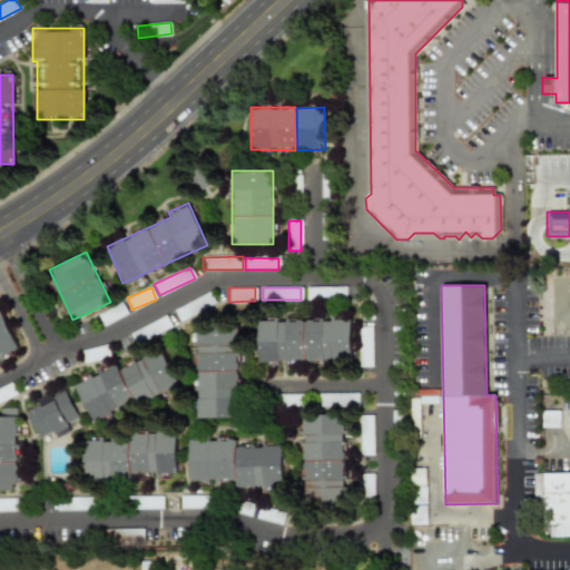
[(127,314),(121,302),(97,314),(102,325),(127,314)]
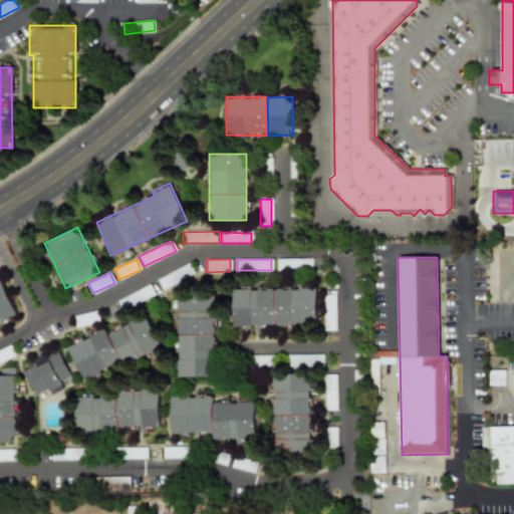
[(0,321),(16,314),(0,278),(0,321)]
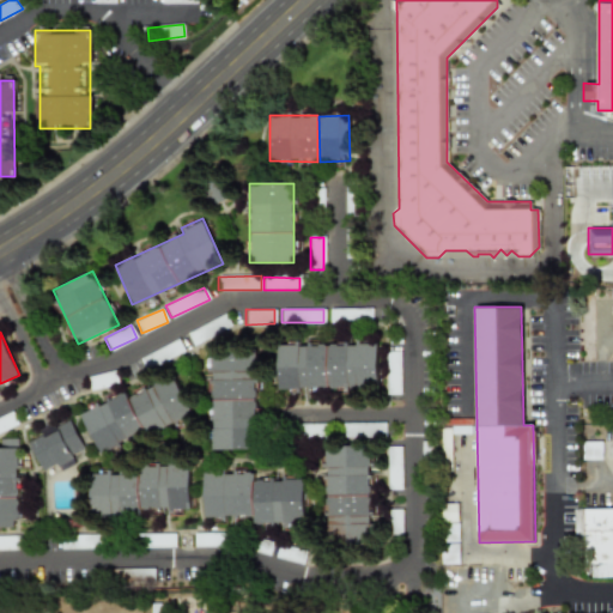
[(277,345),(278,390),(299,390),(299,388),(377,387),(376,344),(277,345)]
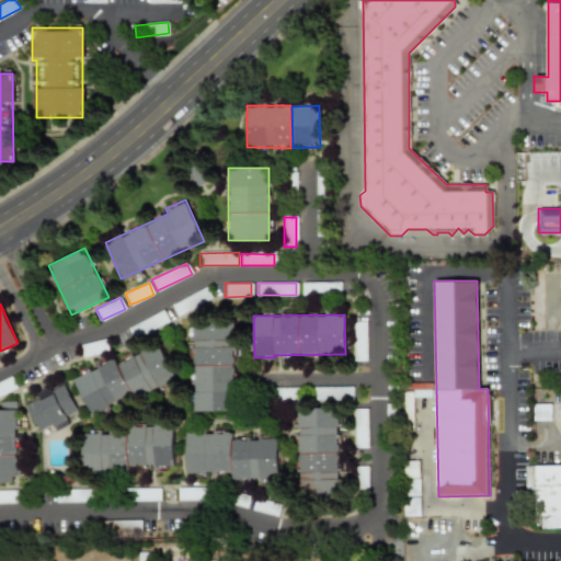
[(353,322),(353,361),(366,361),(366,322),(353,322)]
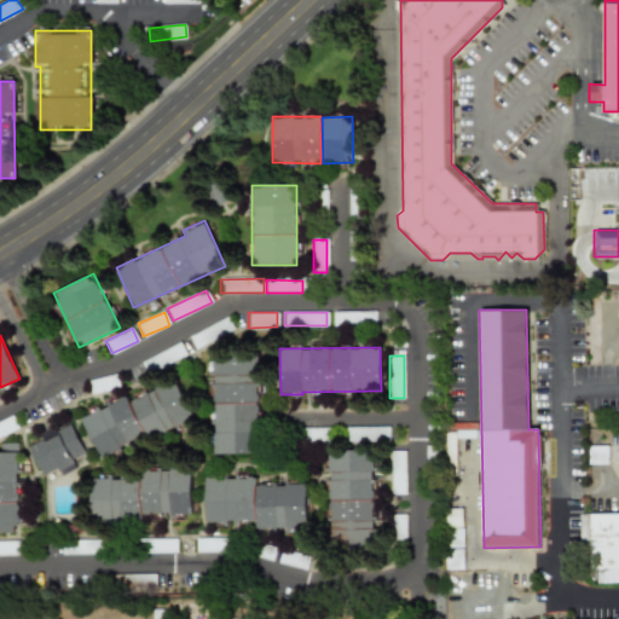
[(256,455),(258,359),(208,358),(208,375),(214,375),(213,453),(256,455)]
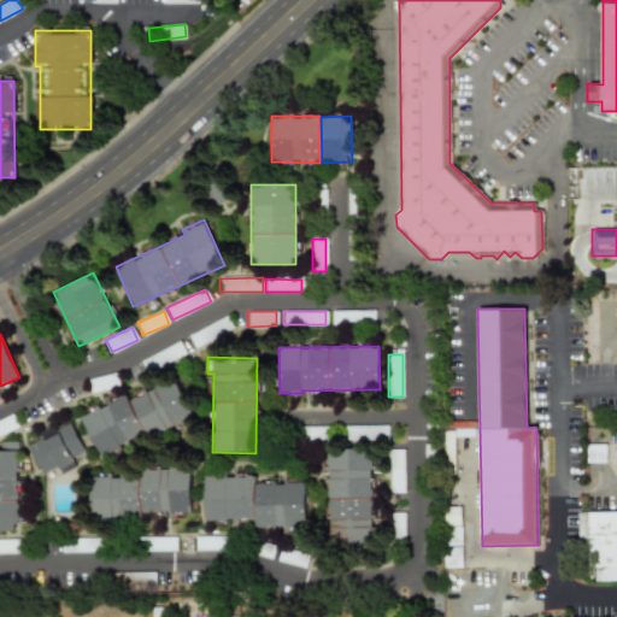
[(129,397),(146,438),(192,419),(176,377),(129,397)]
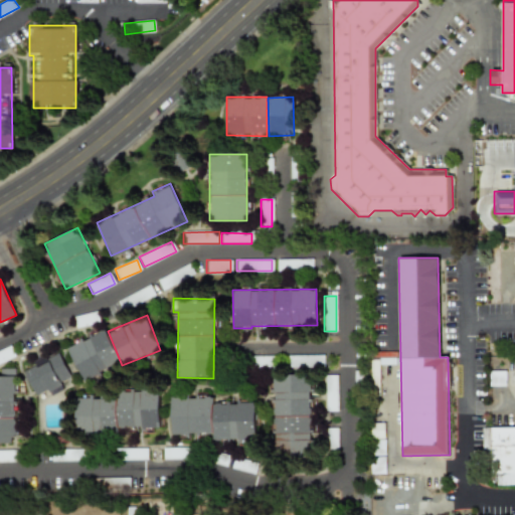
[(83,380),(119,363),(103,330),(67,348),(83,380)]
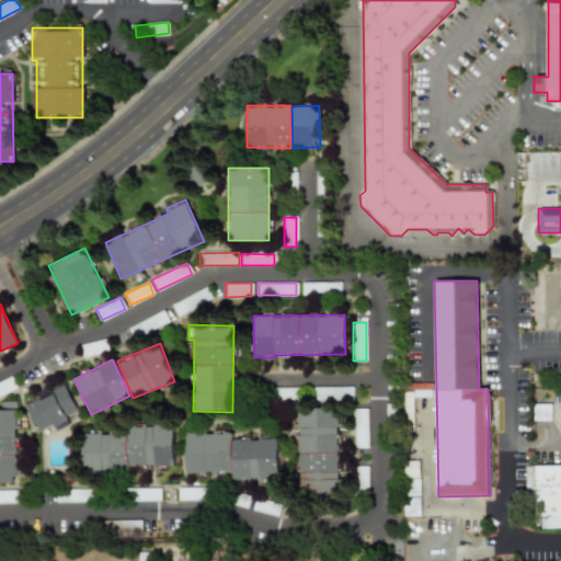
[(38,433),(77,414),(63,384),(36,396),(37,398),(25,404),(38,433)]
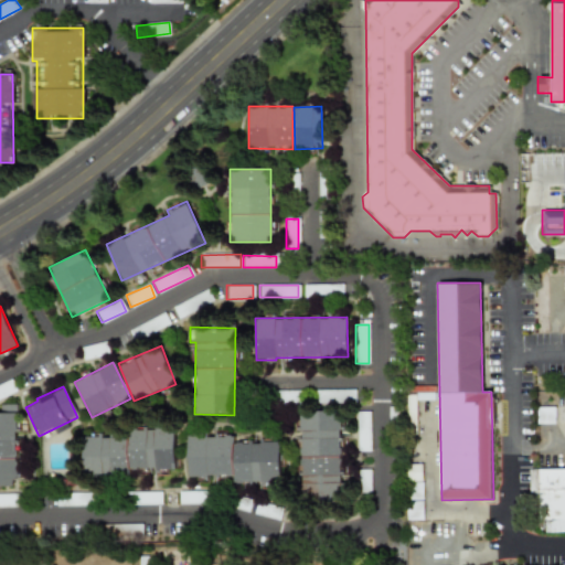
[(316,402),(354,401),(353,388),(316,391),(316,402)]
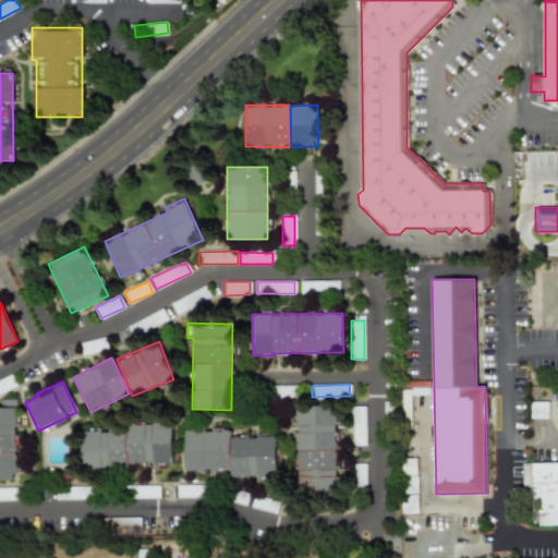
[(0,481),(17,481),(16,400),(0,400),(0,481)]
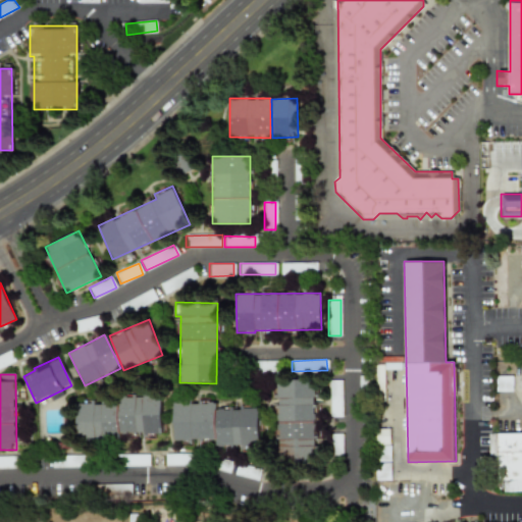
[(511,389),(510,376),(497,376),(497,390),(511,389)]
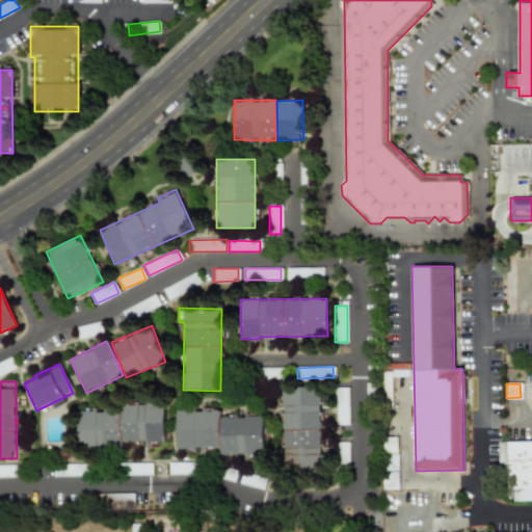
[(322,388),(282,387),(281,405),(284,405),(282,470),(319,471),(322,388)]
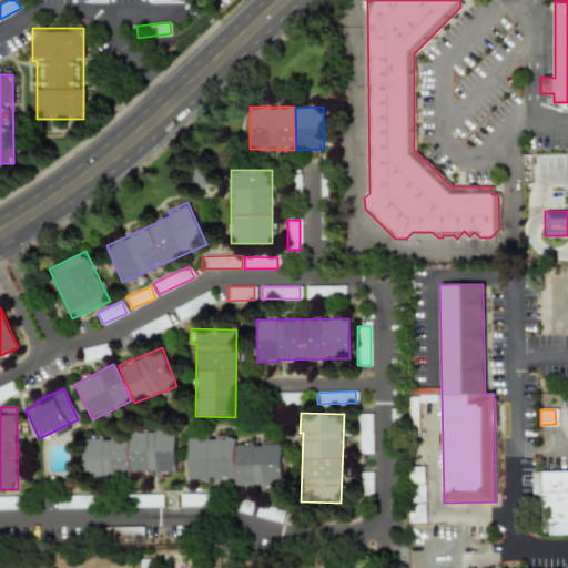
[(371,414),(357,414),(358,453),(372,453),(371,414)]
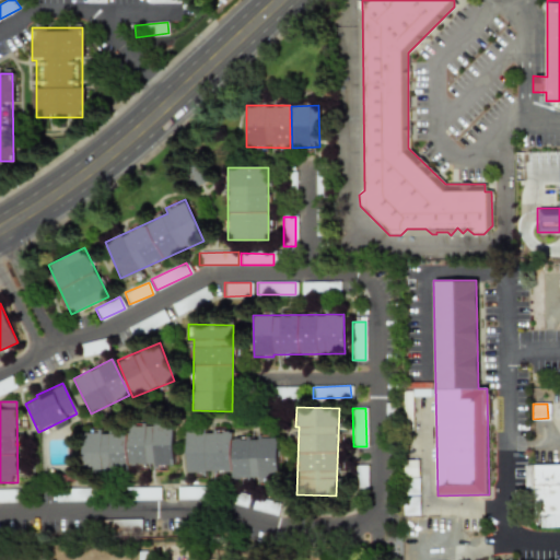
[(82,433),(83,471),(128,470),(128,465),(173,464),(173,426),(127,426),(127,432),(82,433)]
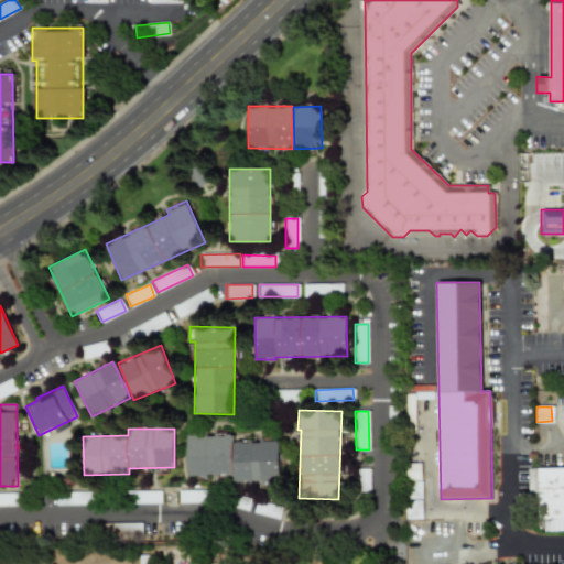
[(186,435),(187,476),(232,475),(231,434),(186,435)]
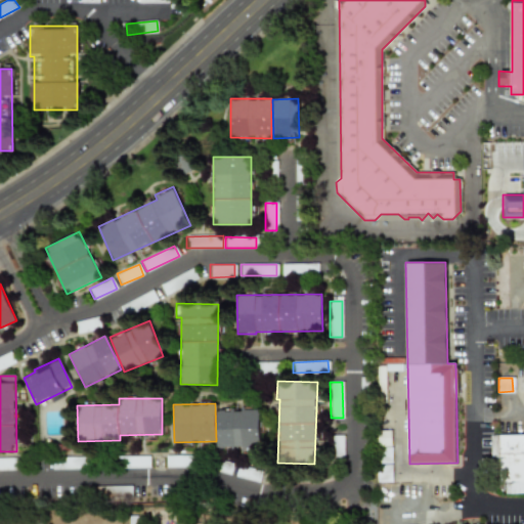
[(258,409),(216,410),(217,447),(259,446),(258,409)]
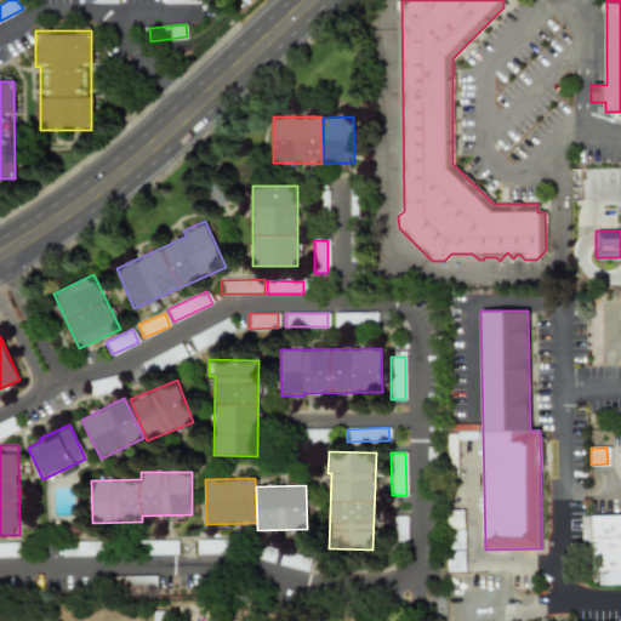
[(465,571),(466,511),(450,511),(449,571),(465,571)]
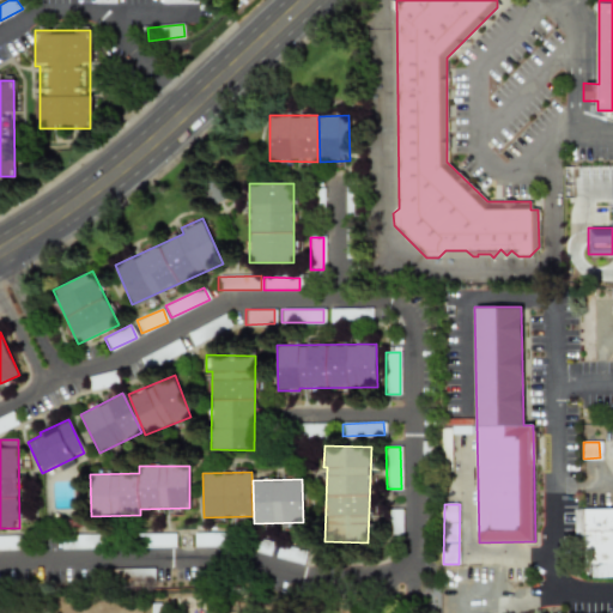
[(612,507),(574,508),(574,544),(584,544),(584,577),(612,577),(612,507)]
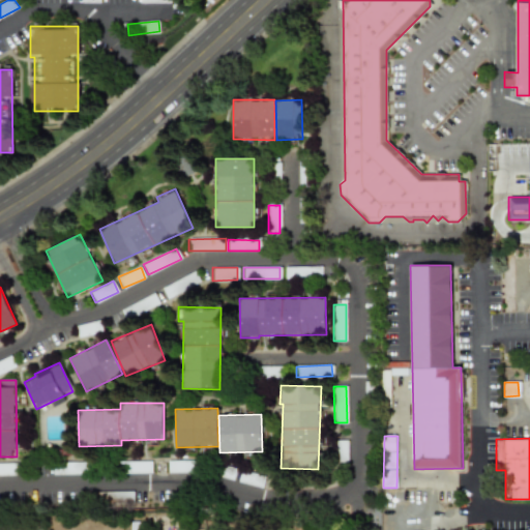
[(347,442),(337,441),(335,461),(346,462),(347,442)]
